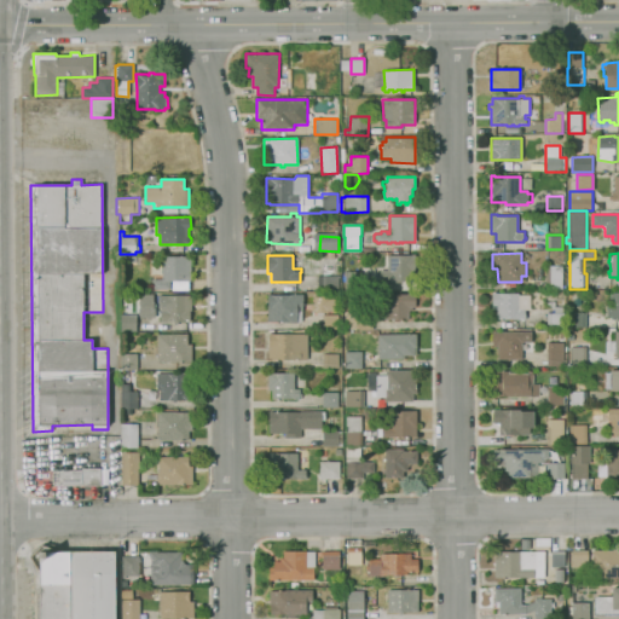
[(380,284),(380,270),(388,270),(388,255),(418,255),(418,268),(411,268),(412,281),(401,281),(401,282),(392,282),(392,284),(380,284)]
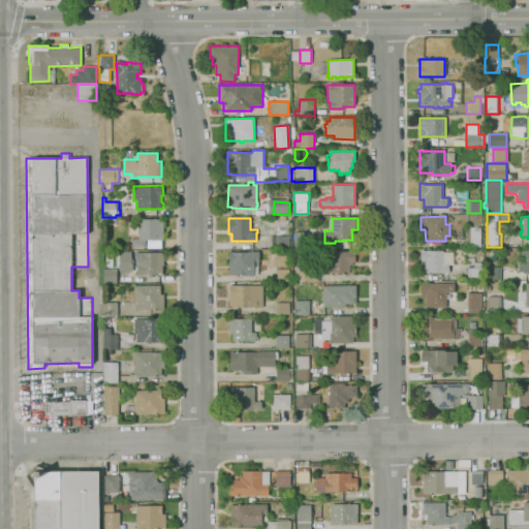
[(146,247),(130,247),(130,239),(138,238),(138,219),(163,219),(163,240),(146,240),(146,247)]
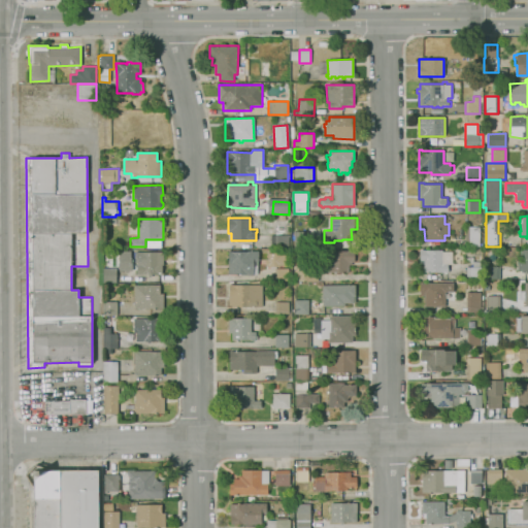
[(480,246),(466,245),(466,226),(480,226),(480,246)]
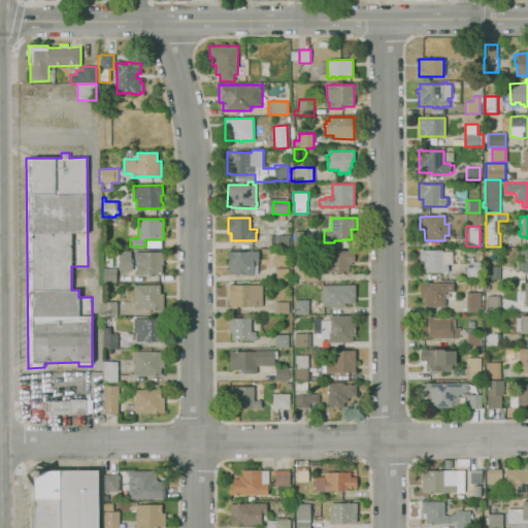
[(289,249),(270,248),(271,235),(289,235),(289,249)]
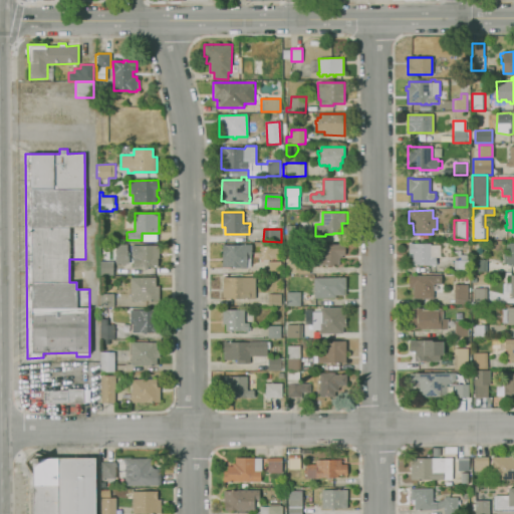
[(299,241),(286,241),(286,230),(299,230),(299,241)]
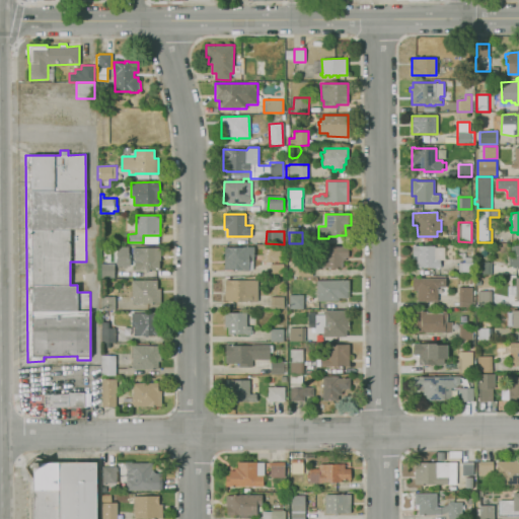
[(518,267),(513,268),(513,266),(509,266),(508,255),(513,255),(512,245),(518,244),(518,267)]
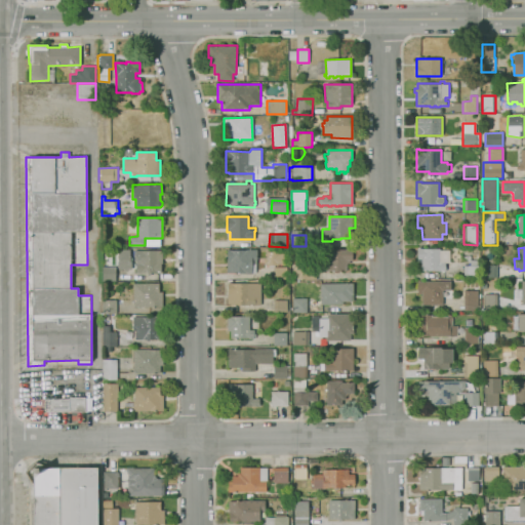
[(334,272),(331,272),(331,271),(328,271),(328,272),(326,272),(326,271),(324,271),(324,249),(346,249),(346,248),(353,248),(353,260),(350,260),(350,264),(347,264),(347,271),(334,271),(334,272)]
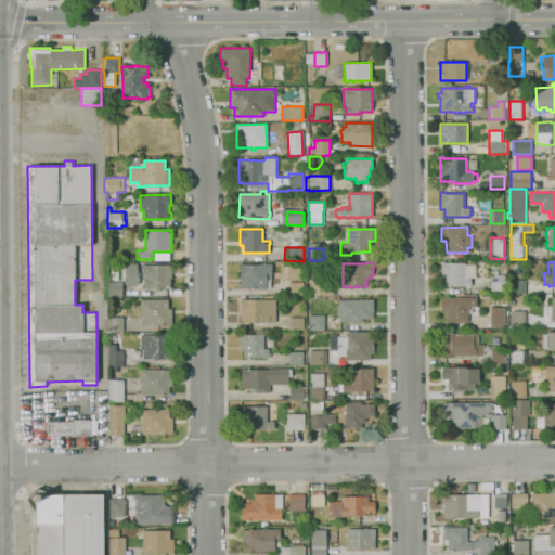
[(470,286),(444,286),(444,285),(441,285),(441,271),(439,271),(439,267),(441,267),(441,262),(465,262),(465,263),(475,263),(475,278),(470,278),(470,282),(473,282),(473,285),(470,285),(470,286)]
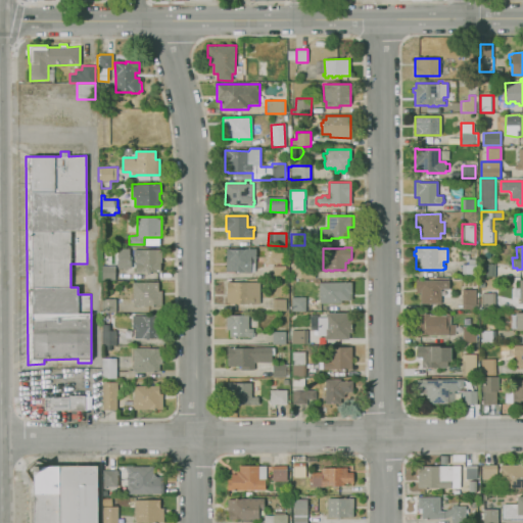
[(133,269),(117,269),(117,259),(114,259),(114,257),(113,257),(113,248),(132,248),(132,253),(133,253),(133,269)]
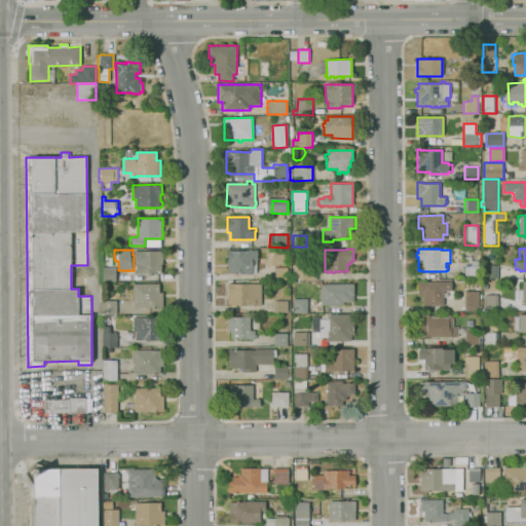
[(287,279),(274,279),(274,267),(269,267),(269,265),(267,265),(267,264),(257,264),(257,274),(247,274),(247,273),(227,273),(227,251),(247,251),(247,250),(257,250),(257,258),(267,258),(267,252),(278,252),(278,254),(285,254),(288,254),(288,259),(285,259),(285,264),(278,264),(278,265),(275,265),(275,267),(287,267),(287,279)]
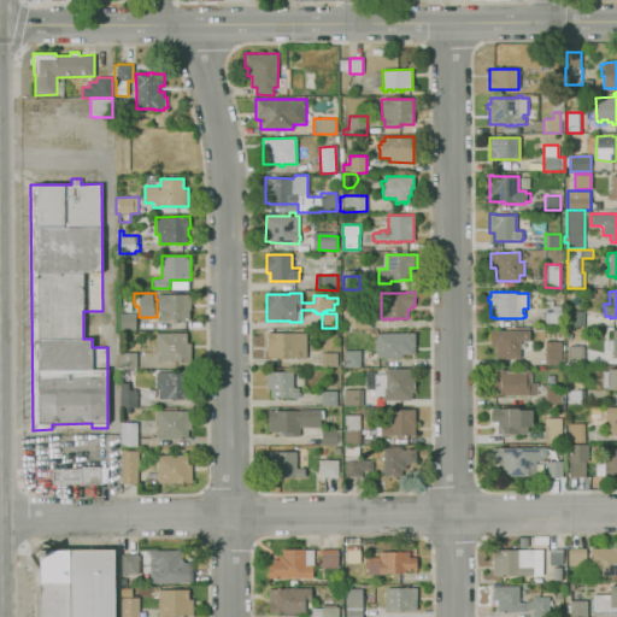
[(172,324),(172,321),(160,321),(160,307),(158,307),(158,294),(191,294),(191,310),(189,310),(189,321),(177,321),(177,324),(172,324)]
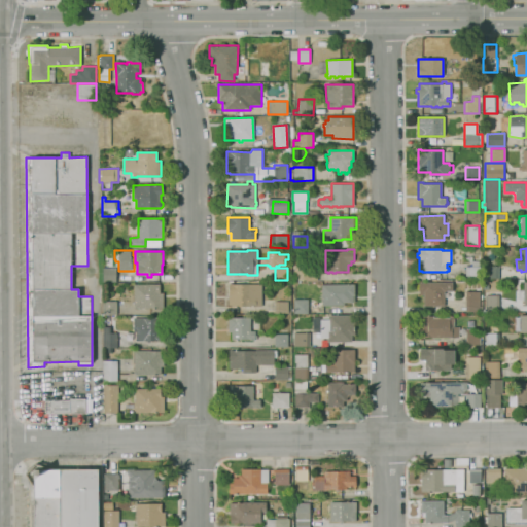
[(466,279),(465,267),(472,267),(471,262),(464,262),(464,256),(472,256),(472,261),(480,260),(480,267),(483,266),(483,278),(466,279)]
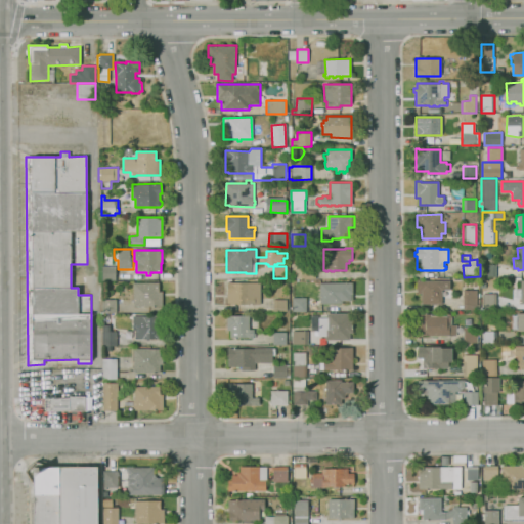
[(292,278),(292,264),(305,263),(305,278),(292,278)]
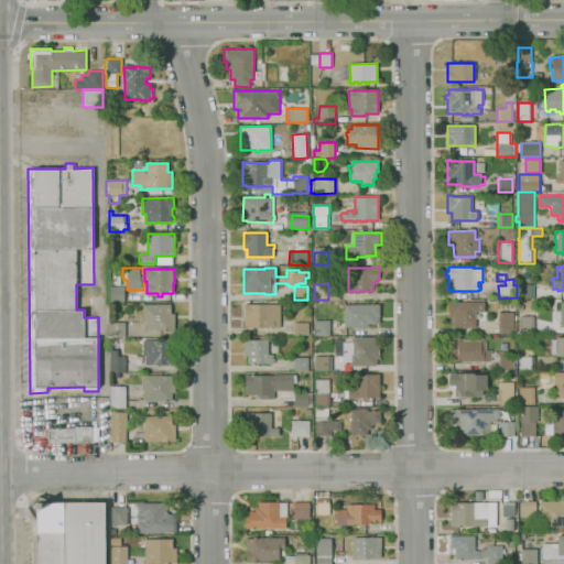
[(534,299),(521,299),(521,284),(534,284),(534,299)]
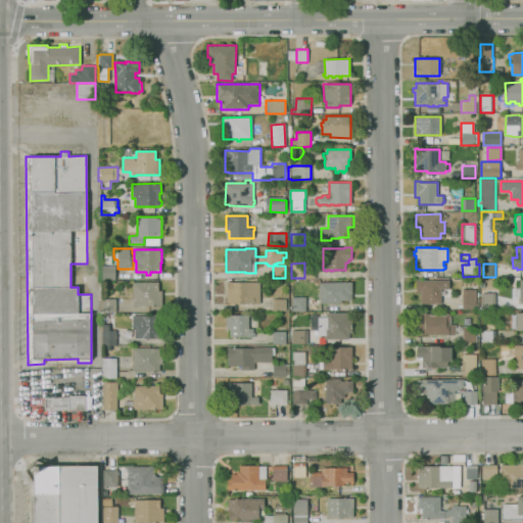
[(101,280),(101,266),(115,266),(115,280),(101,280)]
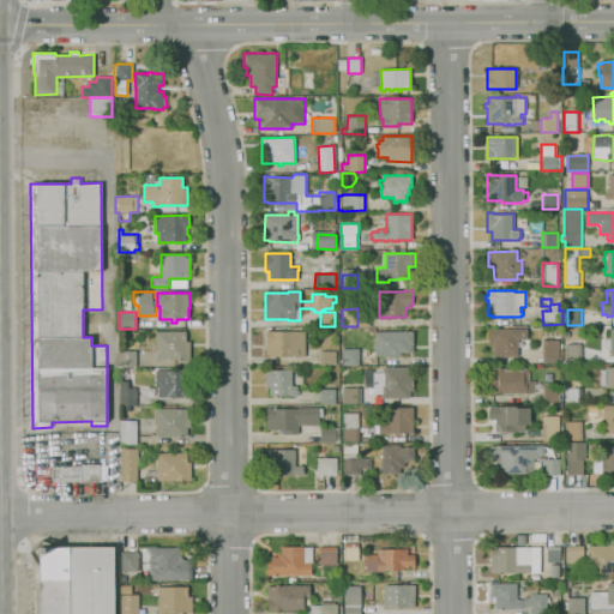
[(590,335),(589,325),(601,325),(602,333),(590,335)]
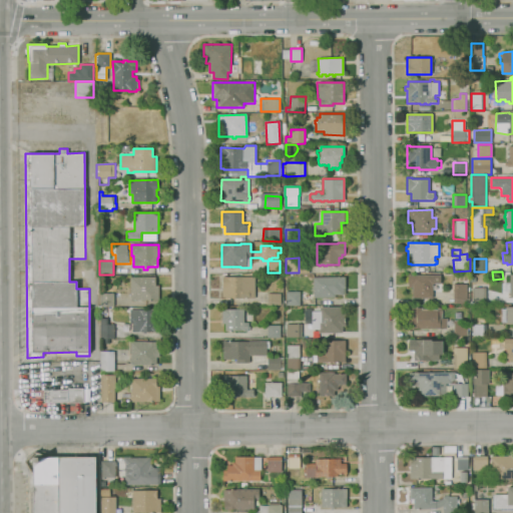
[(413,298),(413,288),(408,288),(408,275),(440,275),(441,284),(432,284),(433,298),(413,298)]
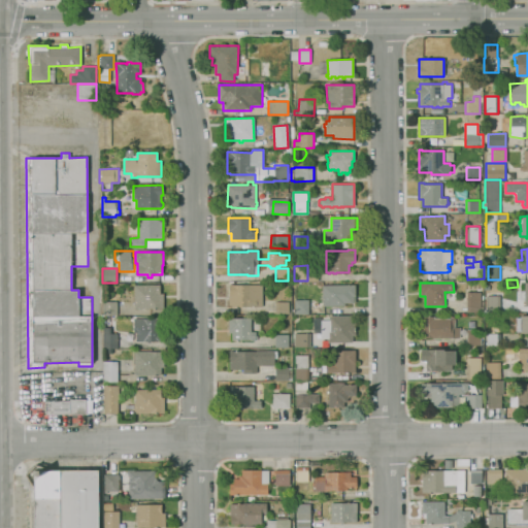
[(262,307),(249,307),(249,306),(228,306),(228,284),(233,284),(262,285),(262,307)]
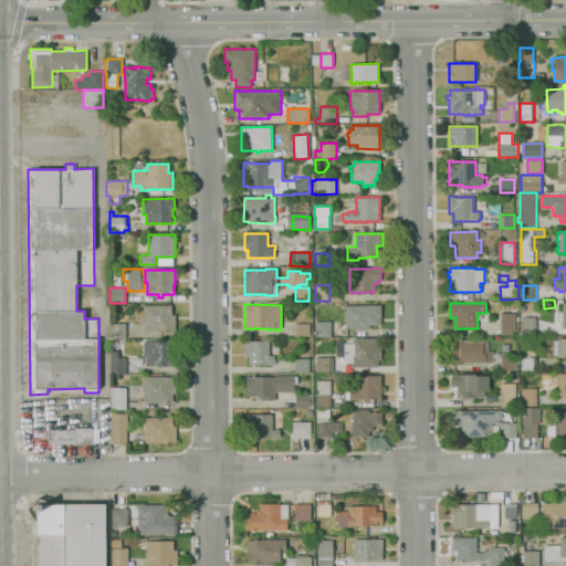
[(175,331),(144,332),(144,329),(143,329),(143,325),(144,325),(144,306),(170,305),(171,315),(175,315),(175,331)]
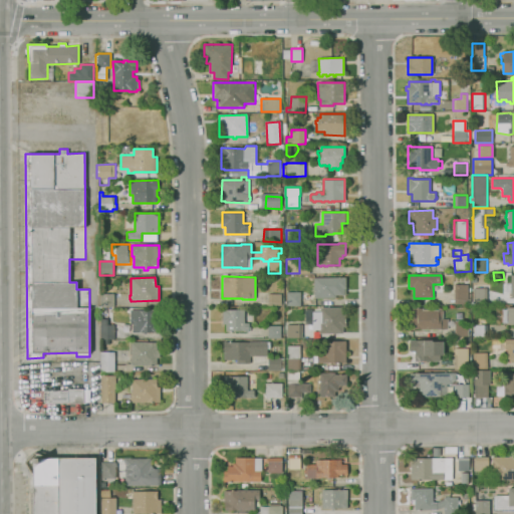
[(323,299),(323,298),(314,298),(314,291),(313,291),(313,277),(345,277),(345,287),(343,287),(343,295),(342,295),(342,296),(340,296),(340,294),(335,294),(335,297),(327,298),(327,299),(323,299)]
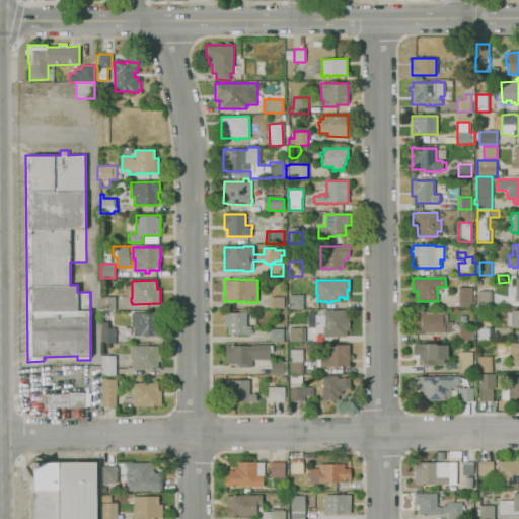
[(436,288),(437,300),(445,300),(444,287),(436,288)]
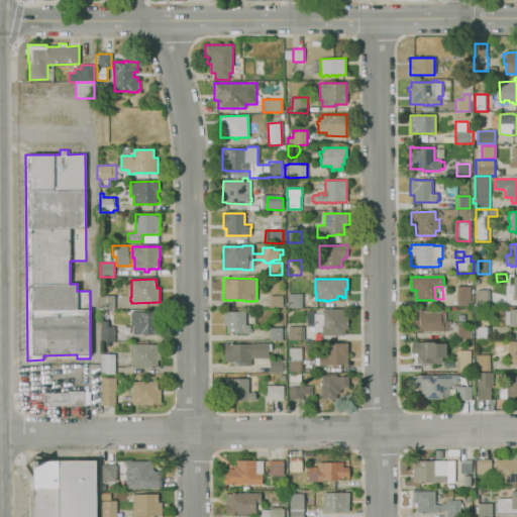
[(457,306),(457,286),(470,286),(470,306),(457,306)]
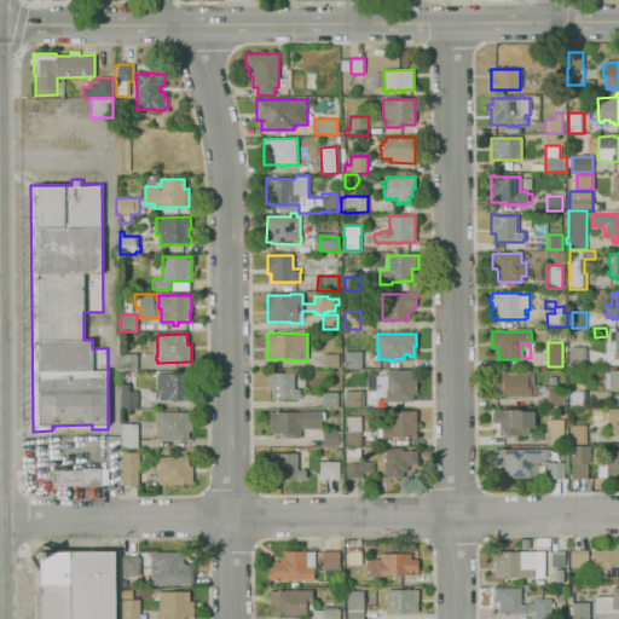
[(571,366),(570,347),(586,346),(586,365),(571,366)]
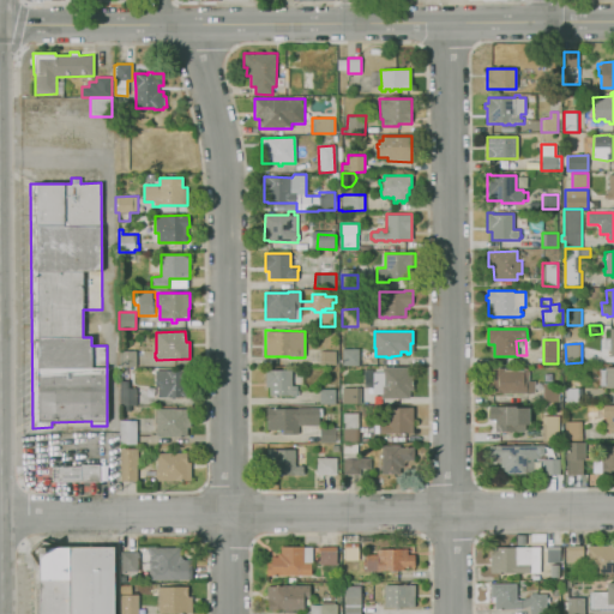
[(359,349),(360,366),(343,366),(342,349),(359,349)]
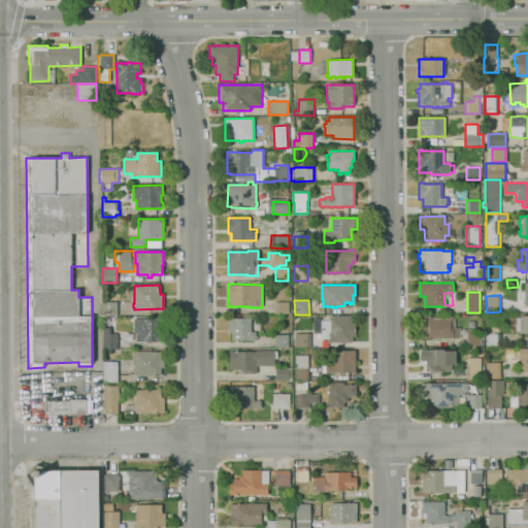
[(102,316),(102,301),(117,301),(118,316),(102,316)]
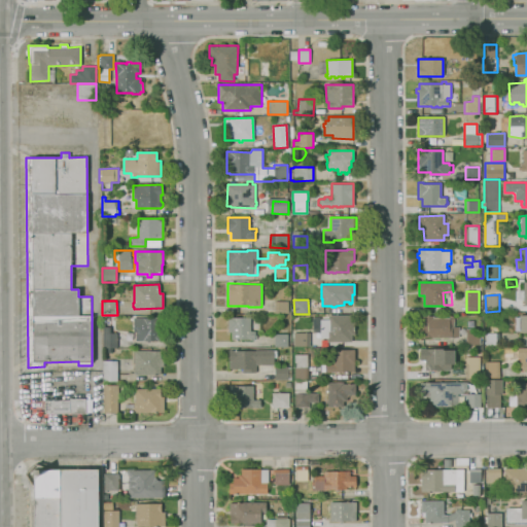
[(275,314),(275,302),(288,301),(288,313),(275,314)]
